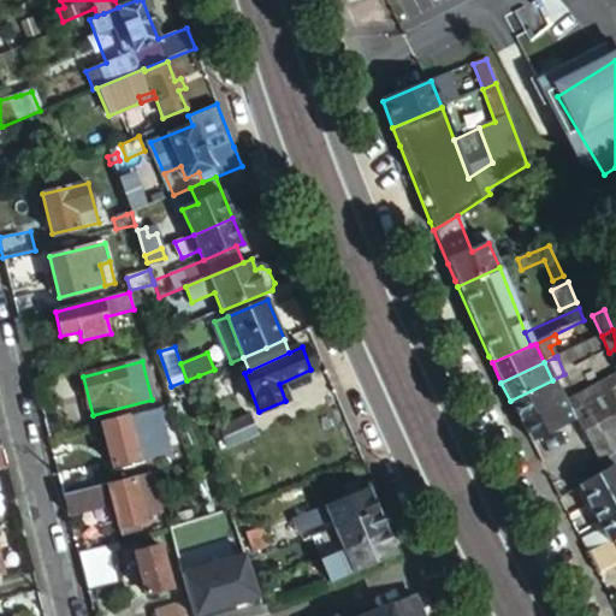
[(521,424),(564,402),(567,401),(585,391),(575,371),(564,374),(552,380),(510,401),(521,424)]
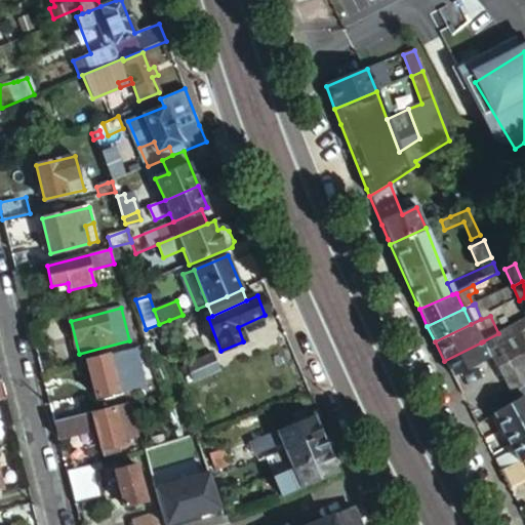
[(509,394),(524,384),(524,319),(498,333),(483,341),(509,394)]
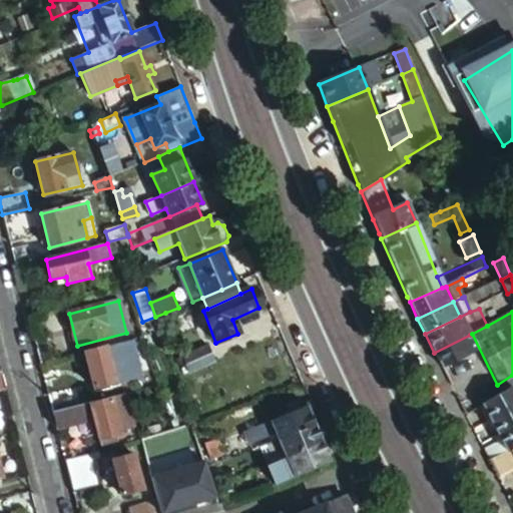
[(477,351),(470,335),(434,353),(441,369),(477,351)]
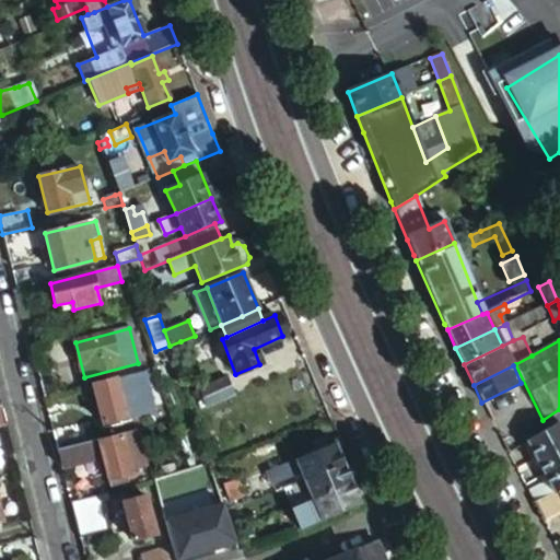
[(144,372),(92,385),(102,424),(154,412),(144,372)]
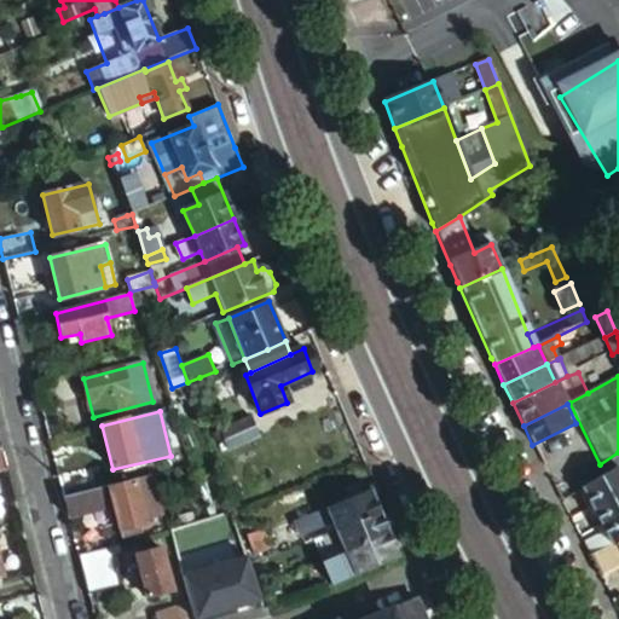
[(252,418),(220,432),(227,450),(259,435),(252,418)]
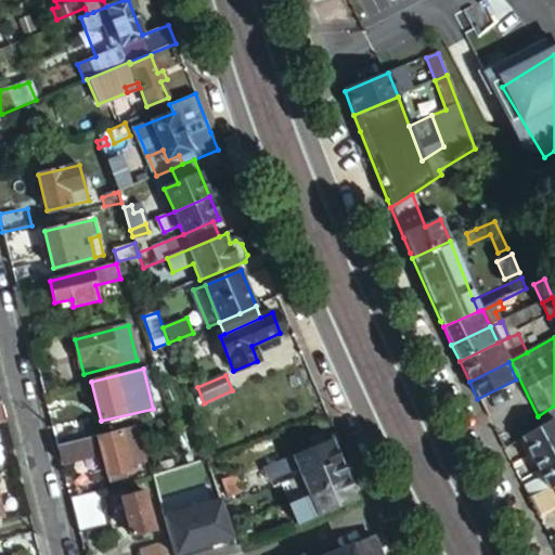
[(520,437),(529,455),(554,440),(554,425),(552,420),(520,437)]
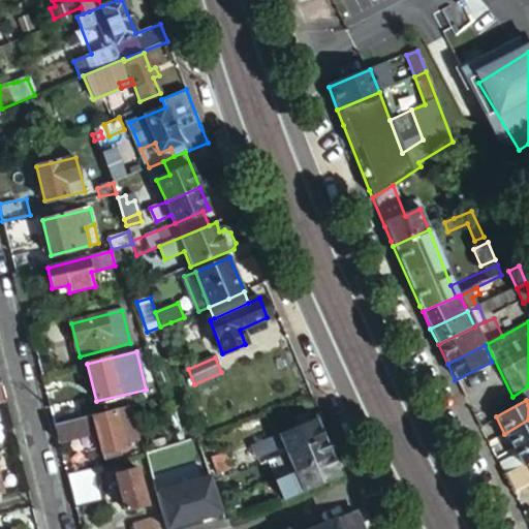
[(50,408),(54,425),(85,416),(81,401),(50,408)]
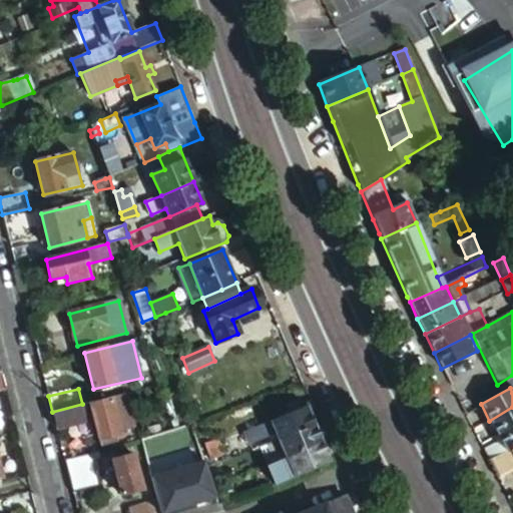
[(125,395),(53,414),(57,430),(94,422),(99,440),(121,435),(120,430),(133,427),(125,395)]
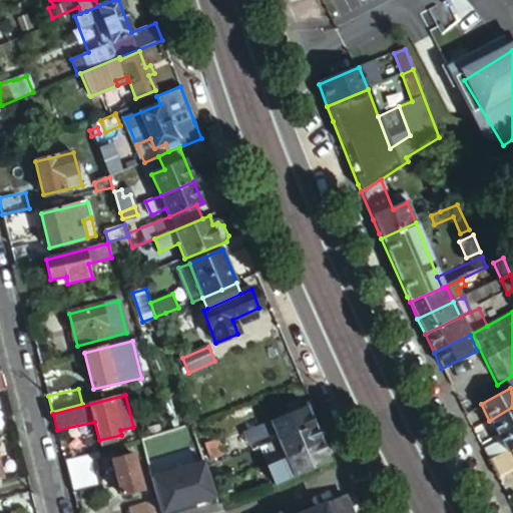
[(484,423),(489,421),(481,404),(476,407),(484,423)]
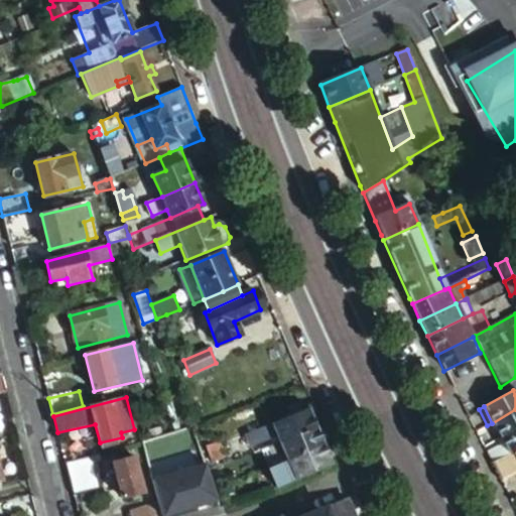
[(315,426),(307,408),(253,432),(246,434),(252,447),(276,436),(279,442),(315,426)]
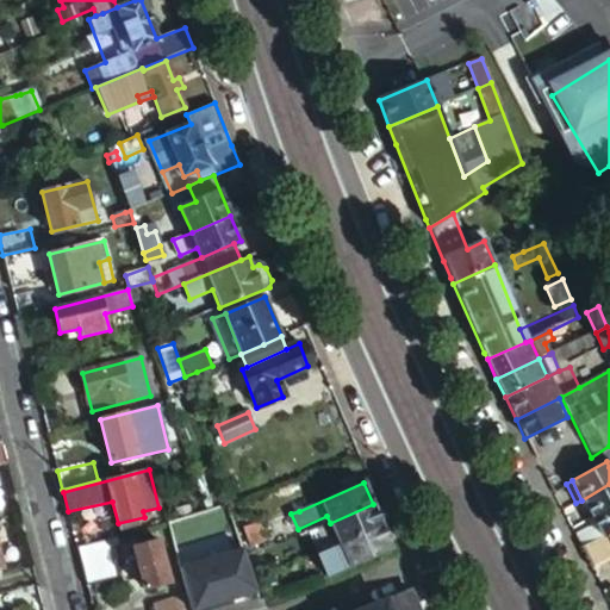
[(609,484),(582,500),(591,520),(609,509),(609,484)]
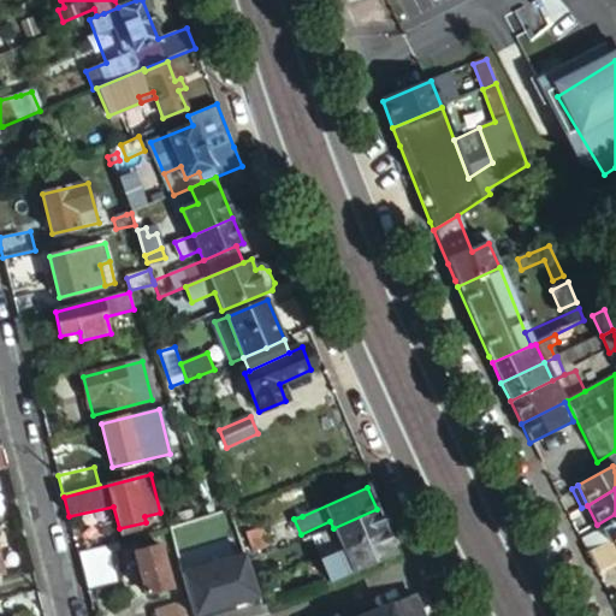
[(341,548),(385,529),(377,509),(333,528),(319,533),(325,548),(338,542),(341,548)]
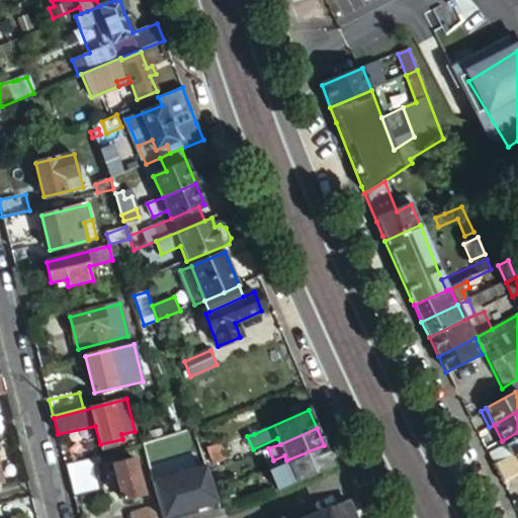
[(510,456),(517,451),(517,432),(502,441),(504,445),(510,456)]
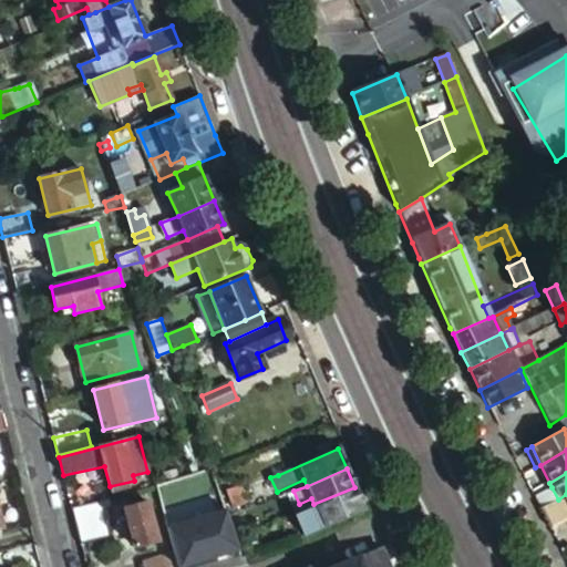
[(240,487),(228,492),(233,508),(247,504),(240,487)]
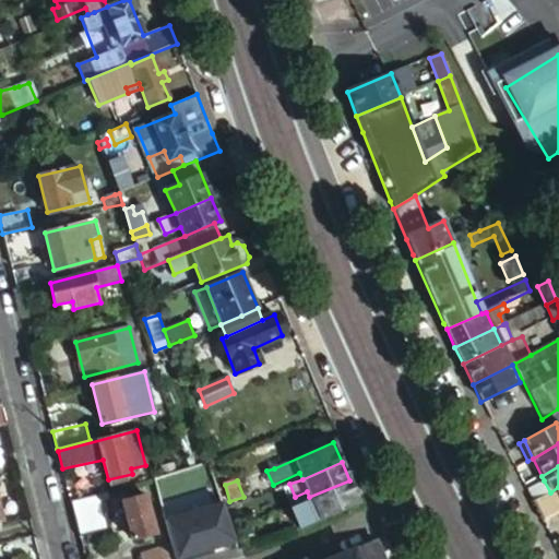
[(359,502),(349,480),(309,497),(290,504),(300,528),(359,502)]
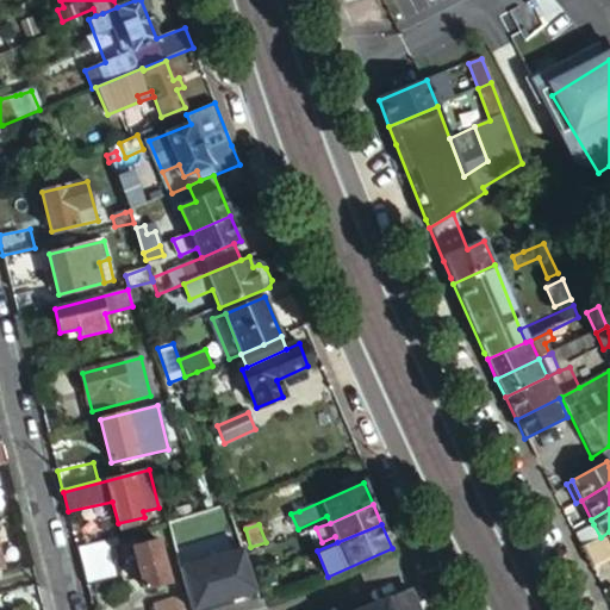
[(572,536),(578,549),(601,537),(593,524),(572,536)]
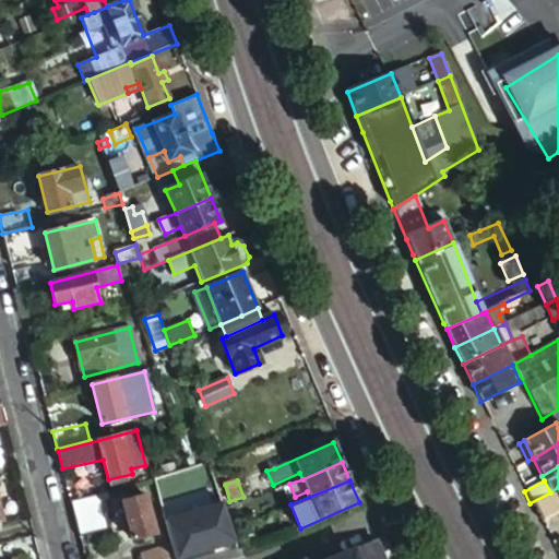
[(558,487),(550,492),(530,503),(540,523),(558,514),(558,487)]
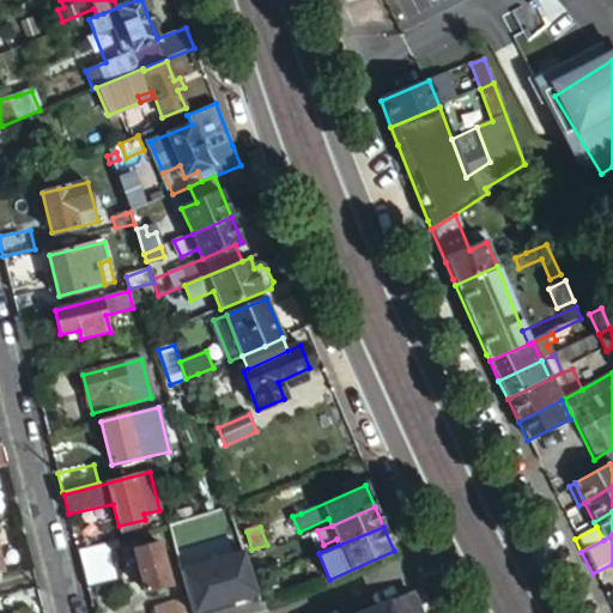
[(109,542),(77,551),(87,589),(119,581),(109,542)]
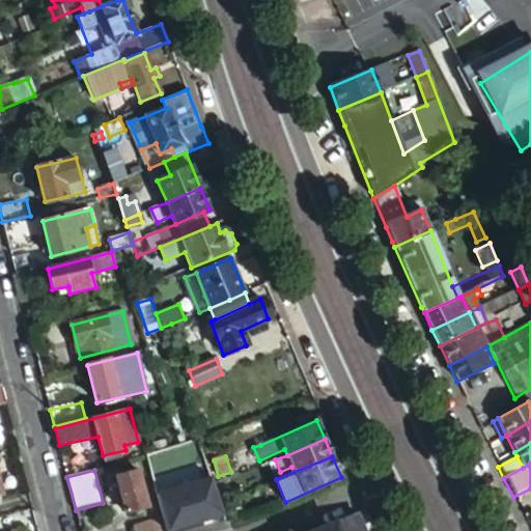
[(156,488),(171,530),(226,511),(212,470),(156,488)]
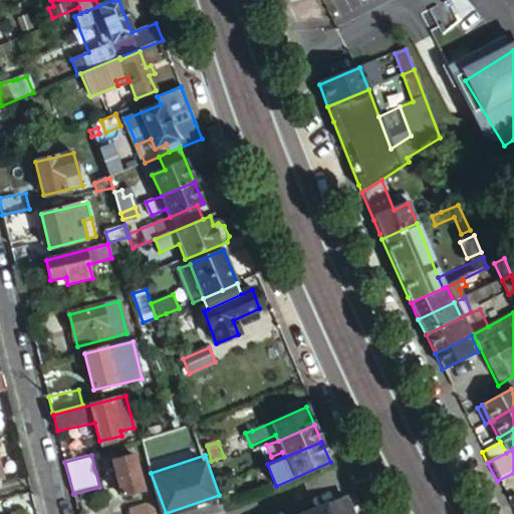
[(134,456),(112,462),(121,495),(143,489),(134,456)]
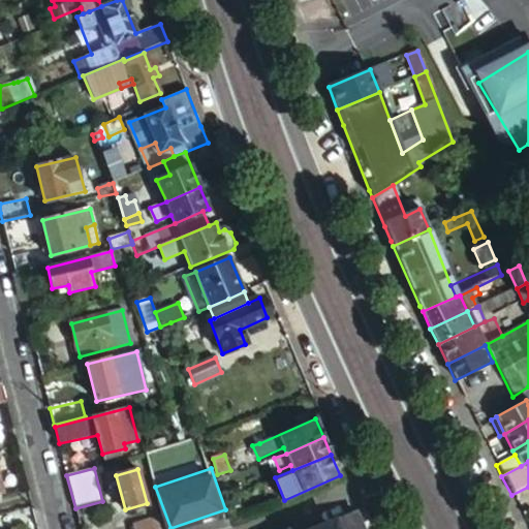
[(311,528),(354,528),(348,514),(311,528)]
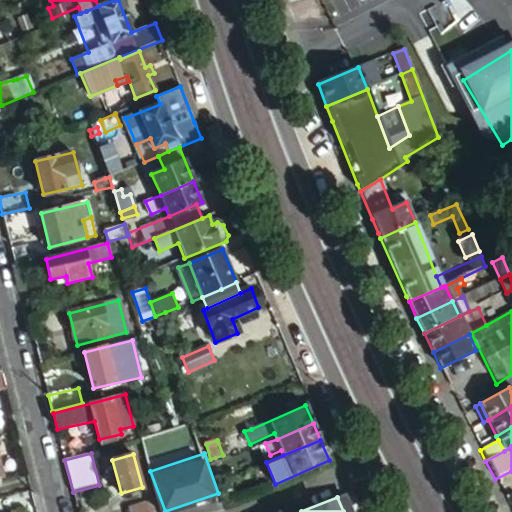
[(132,511),(131,511),(160,511),(158,503),(132,511)]
